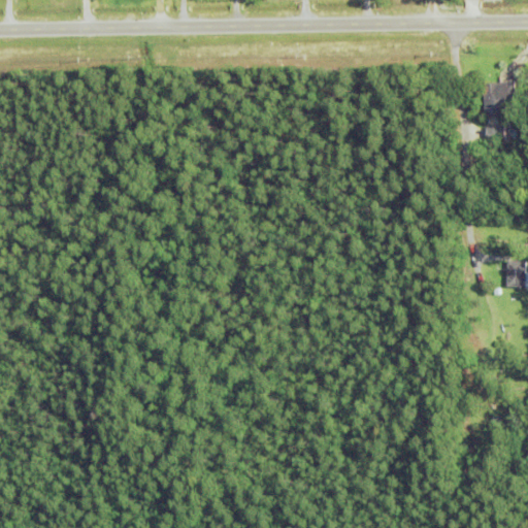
[(499,127),(498,118),(485,119),(482,87),(514,84),(517,126),(499,127)]
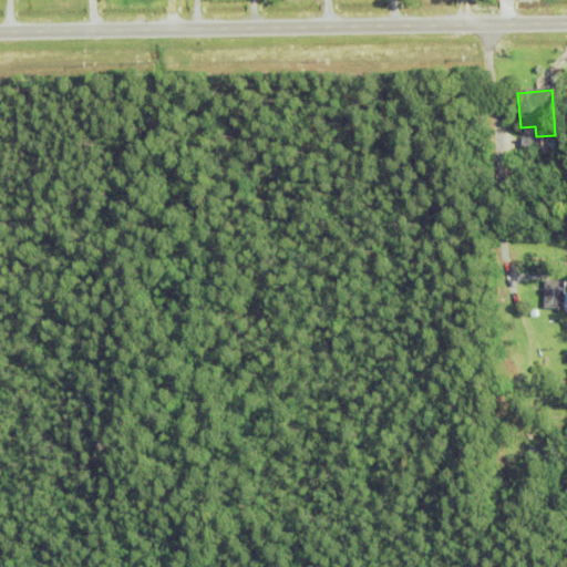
[(566,311),(544,311),(545,284),(564,284),(564,296),(566,296),(566,311)]
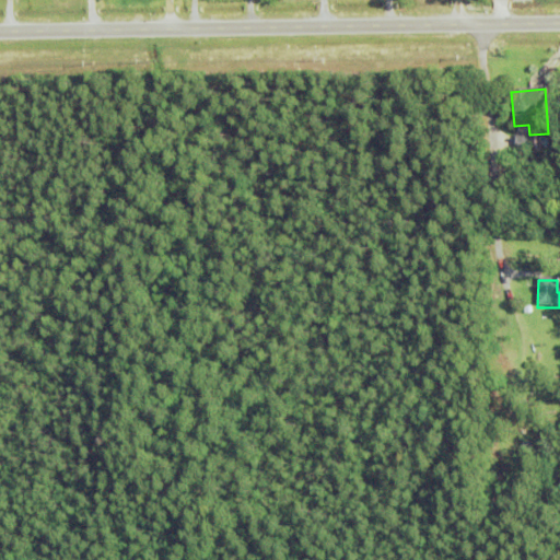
[(476,305),(477,295),(498,296),(498,306),(476,305)]
